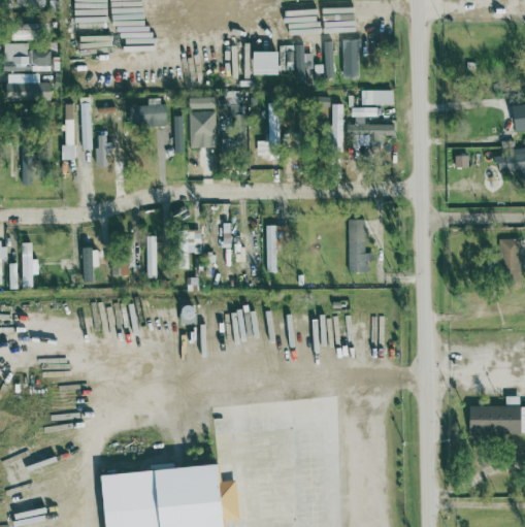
[(12,39),(35,39),(34,24),(12,24),(12,39)]
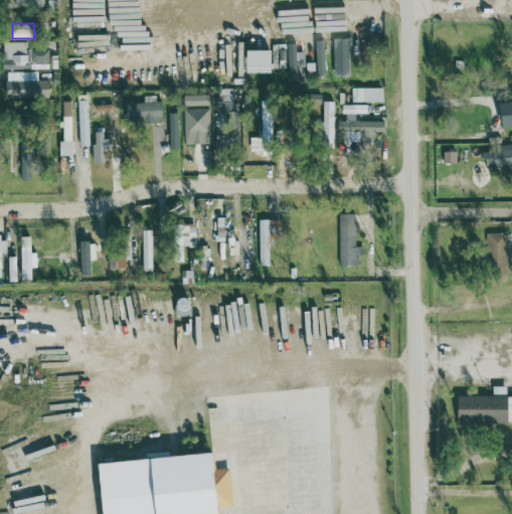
[(315,40),(317,75),(326,75),(324,40),(315,40)]
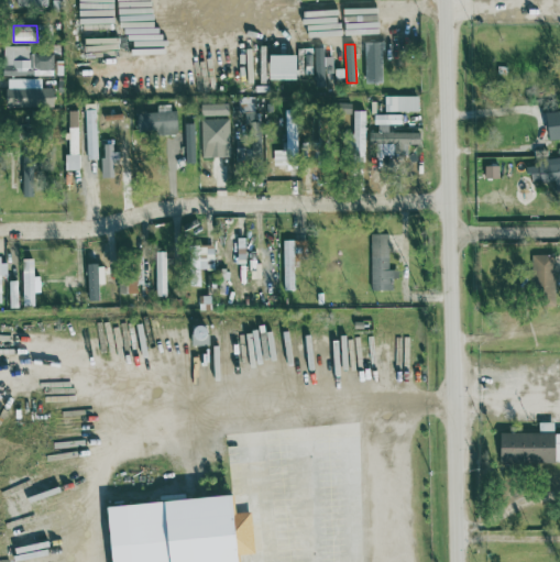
[(3,72),(54,73),(54,54),(30,53),(30,46),(3,45),(3,72)]
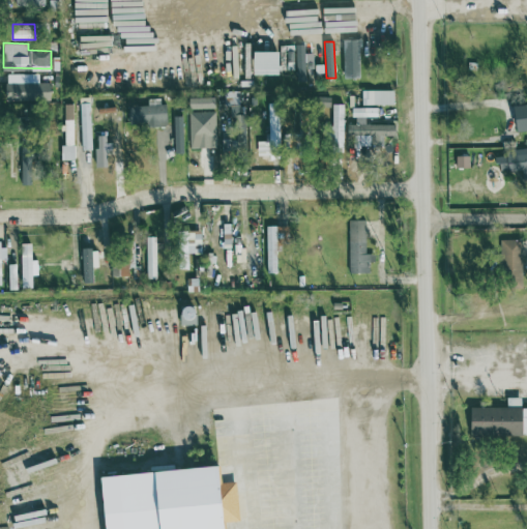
[(308,68),(314,68),(315,54),(304,54),(304,45),(296,45),(296,82),(308,82),(308,68)]
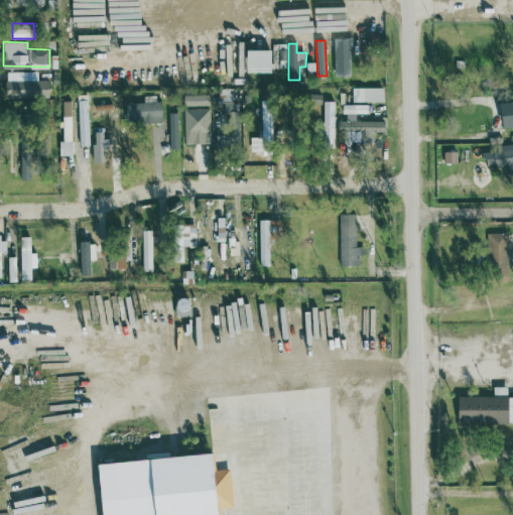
[(269,49),(244,50),(245,71),(269,71),(269,49)]
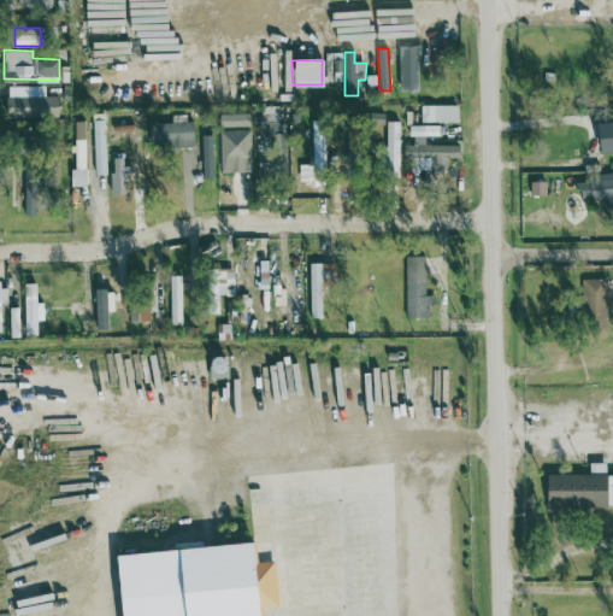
[(58,97),(46,95),(46,86),(6,86),(6,117),(58,117),(58,97)]
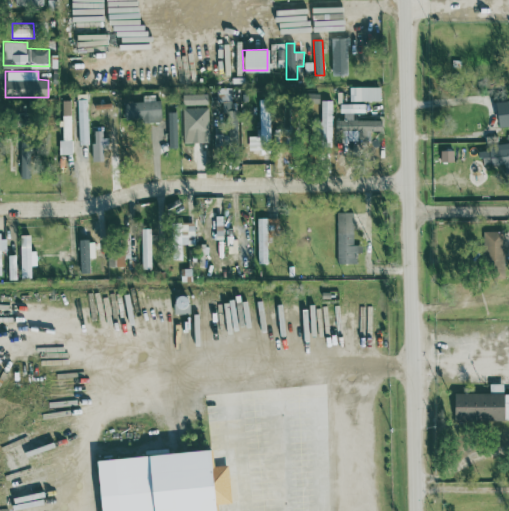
[(381,87),(351,87),(350,101),(381,101),(381,87)]
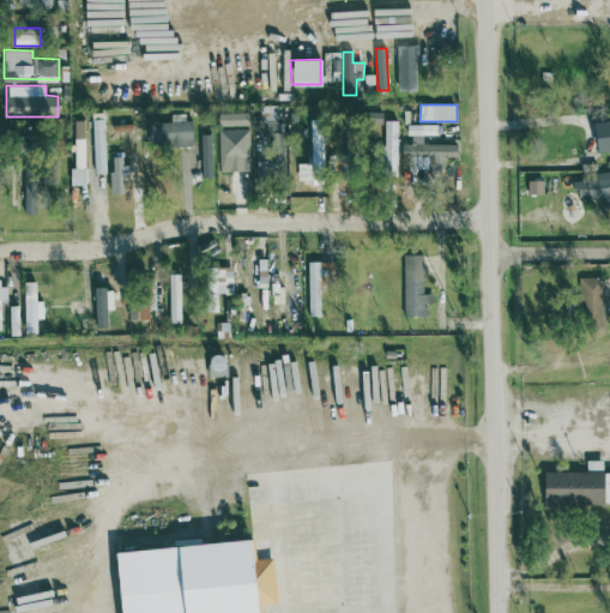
[(382,113),(364,112),(364,122),(382,124),(382,113)]
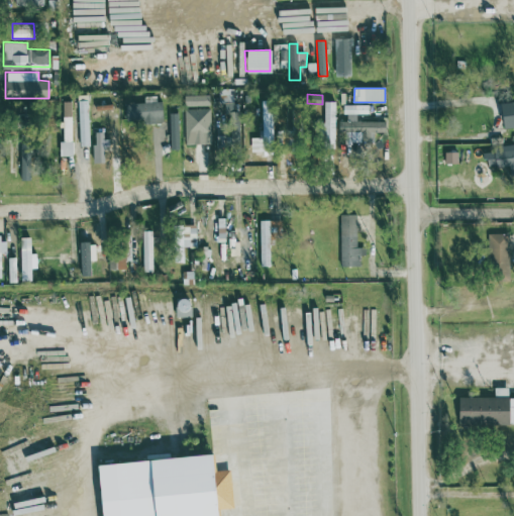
[(211,95),(185,96),(185,106),(211,105),(211,95)]
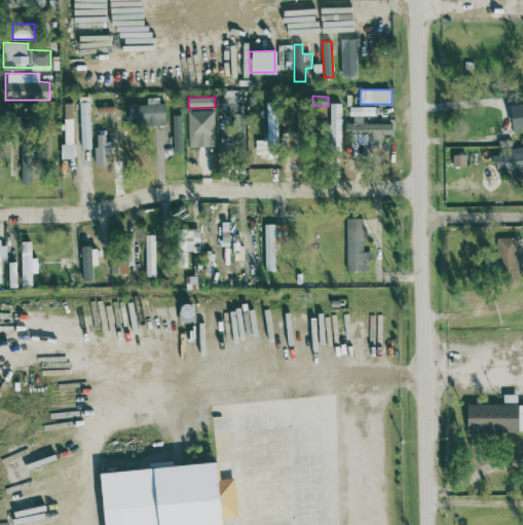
[(148,105),(128,105),(128,126),(164,126),(164,99),(148,99),(148,105)]
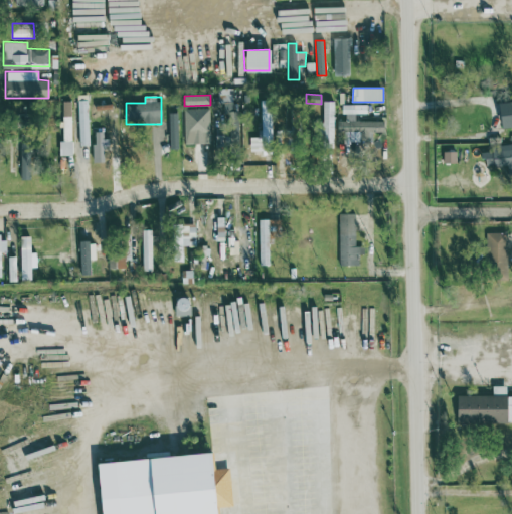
[(78,100),(80,146),(92,145),(90,100),(78,100)]
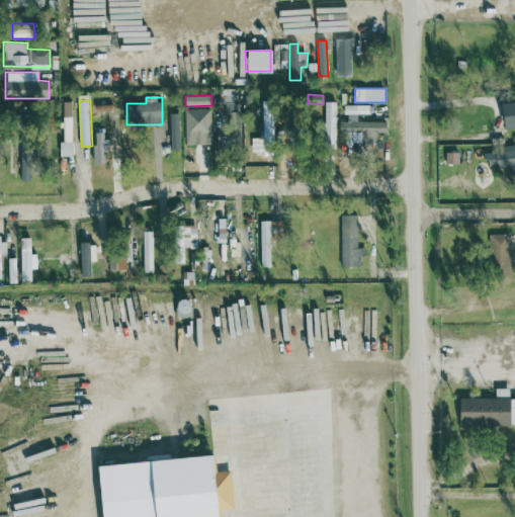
[(273,100),(262,100),(263,144),(274,144),(273,100)]
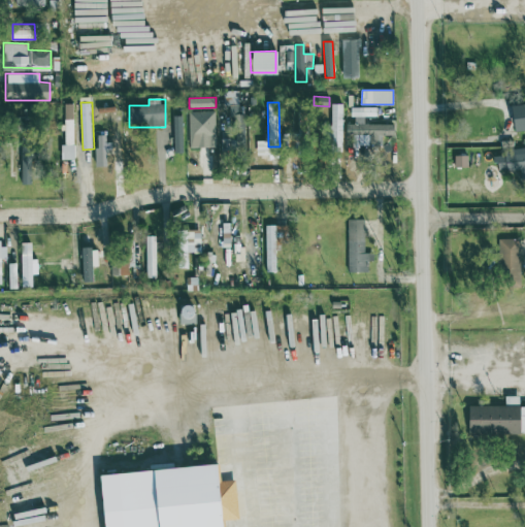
[(73,159),(74,104),(66,103),(65,145),(61,145),(61,159),(73,159)]
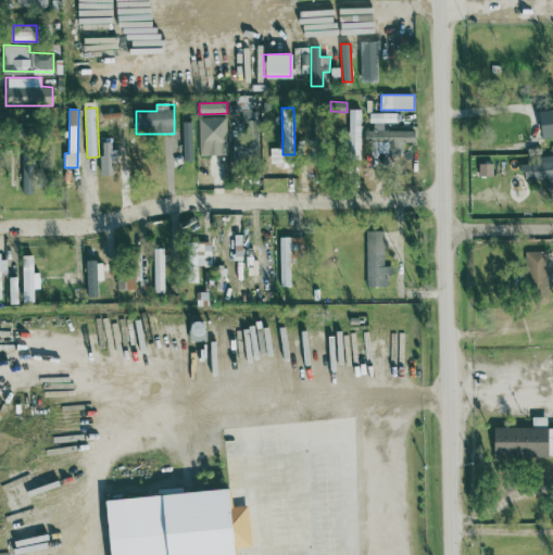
[(552,109),(537,110),(539,138),(552,136),(552,109)]
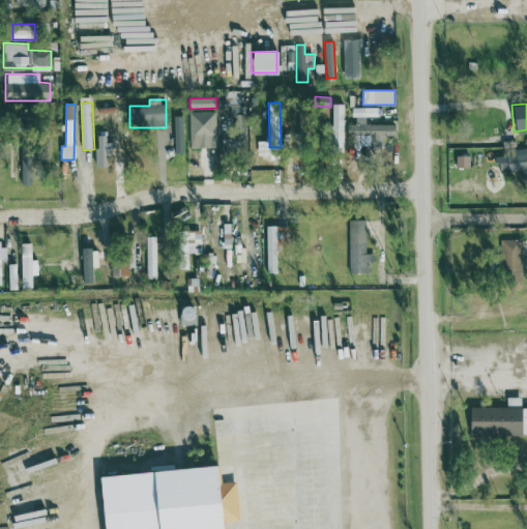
[(333,127),(331,127),(332,152),(346,152),(345,105),(333,105),(333,127)]
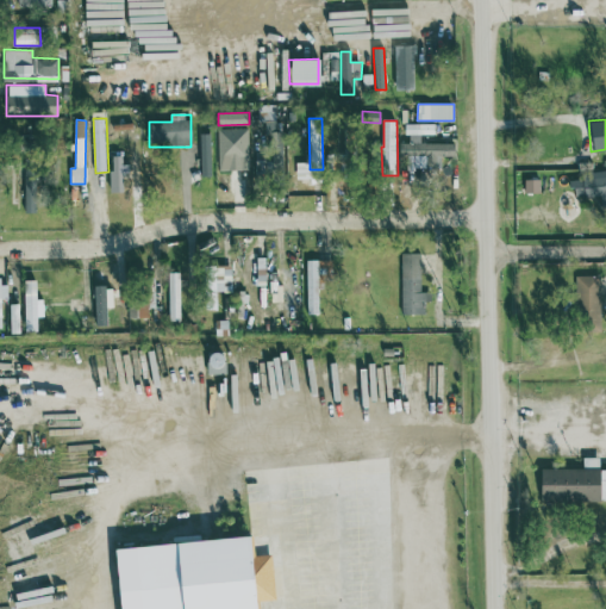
[(414,167),(443,168),(443,156),(455,156),(455,143),(422,143),(422,135),(431,135),(431,124),(407,124),(407,143),(400,143),(400,155),(414,156),(414,167)]
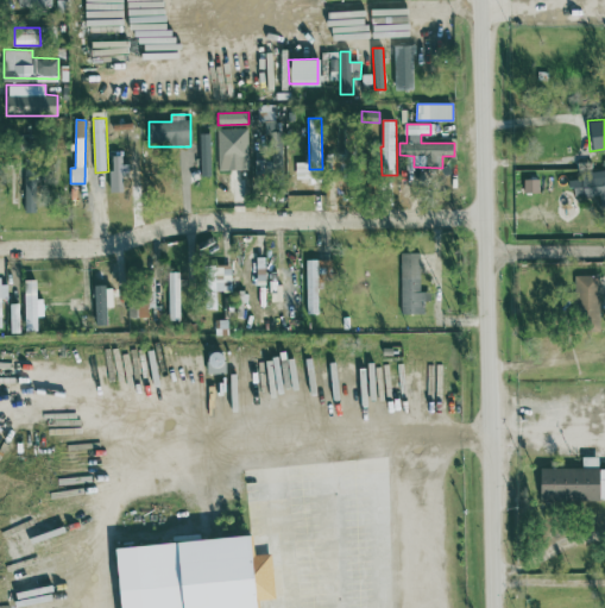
[(219,129),(219,170),(250,169),(249,129),(219,129)]
